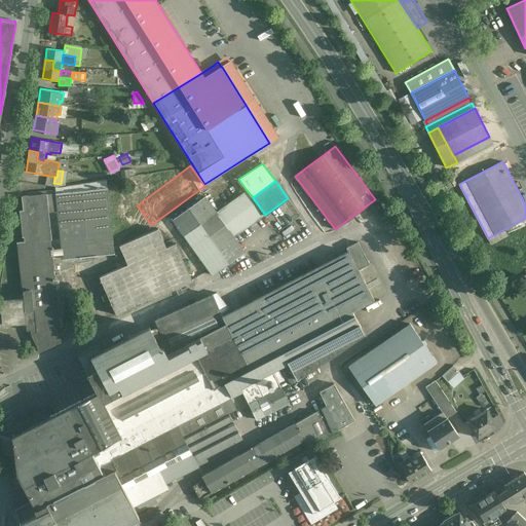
[(107,188),(55,193),(62,259),(114,254),(107,188)]
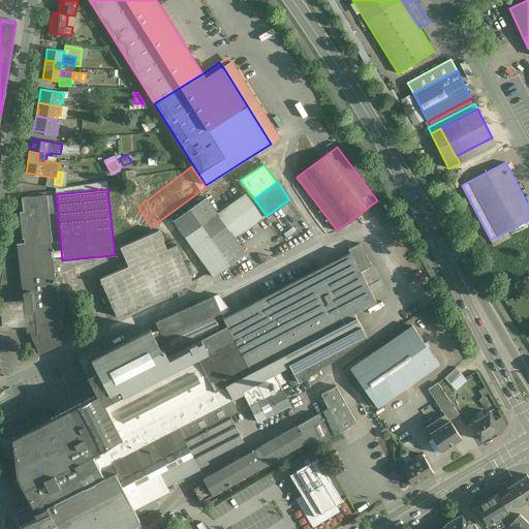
[(248,191),(217,213),(236,239),(267,216),(254,198),(248,191)]
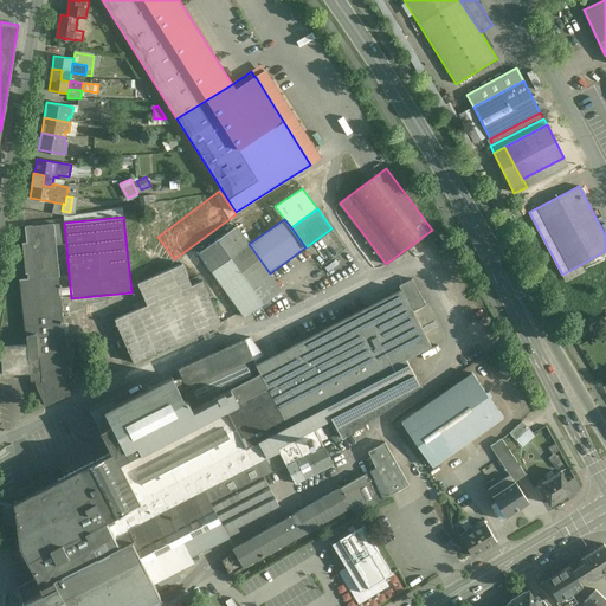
[(55,223),(25,226),(26,242),(23,242),(26,274),(28,274),(28,278),(20,278),(27,346),(15,346),(15,345),(13,345),(13,346),(0,347),(1,360),(2,360),(4,374),(30,372),(30,363),(34,363),(34,356),(40,356),(43,381),(37,385),(45,405),(71,394),(58,276),(60,276),(55,223)]
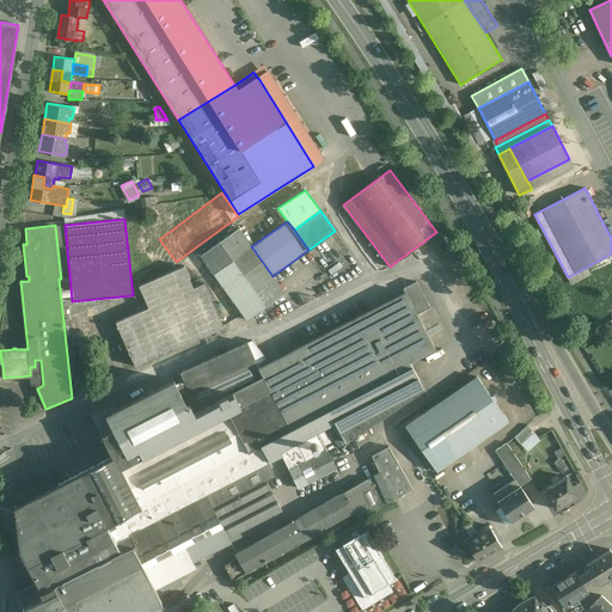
[(239,230),(201,256),(248,319),(285,293),(273,276),(251,246),(239,230)]
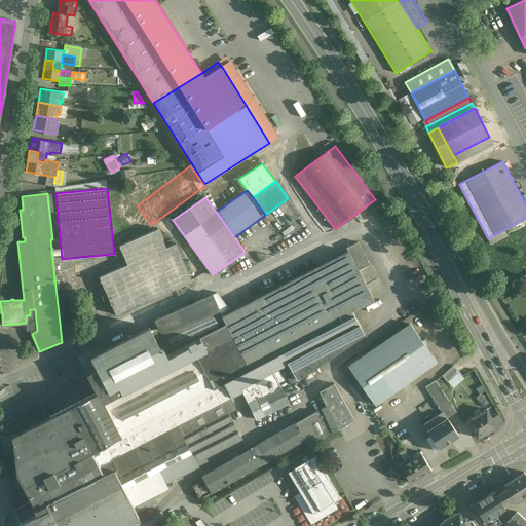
[(158,228),(119,246),(128,264),(100,276),(116,314),(192,280),(176,242),(166,247),(158,228)]
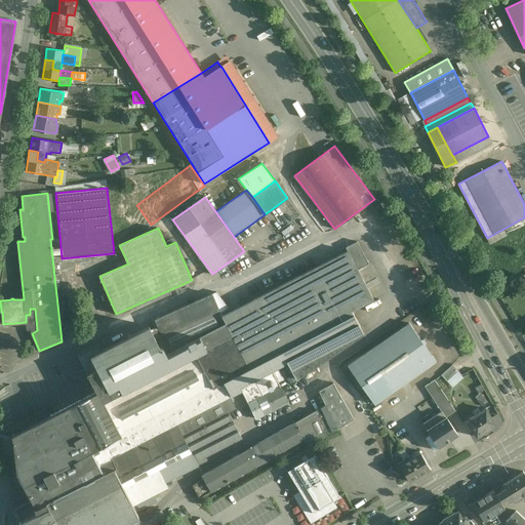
[(119,524),(140,514),(130,494),(244,435),(228,404),(237,400),(232,390),(242,385),(259,416),(293,398),(280,372),(294,365),(300,375),(367,327),(360,314),(378,304),(349,248),(226,313),(212,288),(88,354),(101,377),(15,421),(21,456),(39,492),(14,505),(25,524),(119,524)]
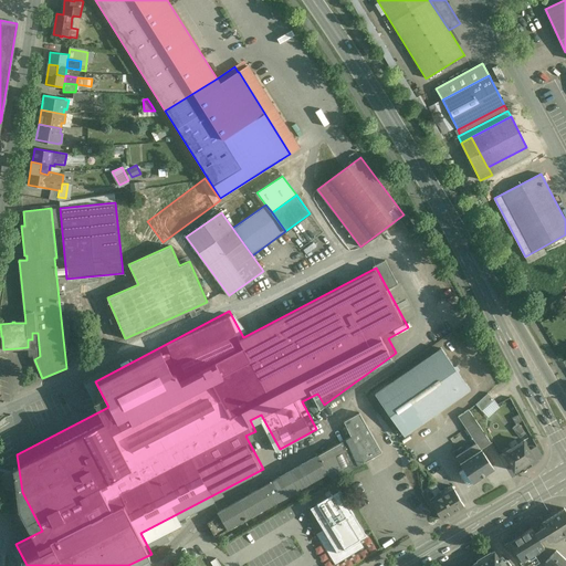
[(441,348),(375,395),(404,436),(470,389),(458,371),(459,369),(457,366),(453,366),(441,348)]
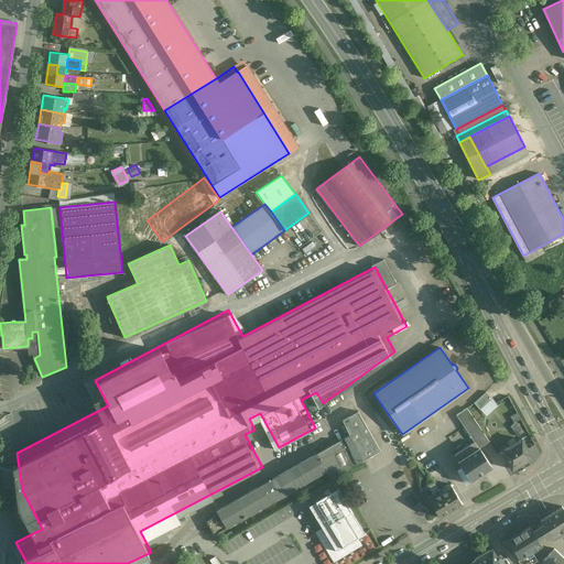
[(486,392),(474,402),(480,409),(492,399),(486,392)]
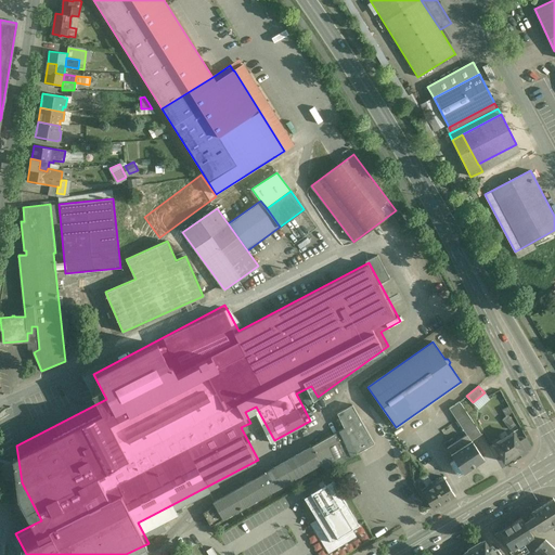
[(480,434),(459,402),(450,409),(467,434),(472,441),(480,434)]
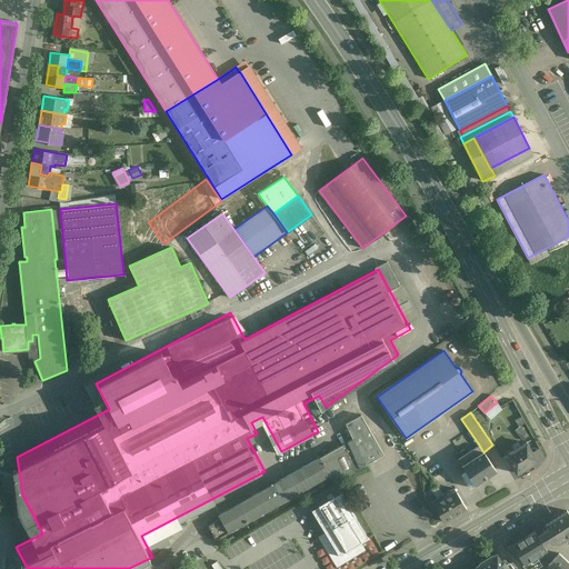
[(353,438),(366,466),(385,455),(361,415),(347,421),(353,438)]
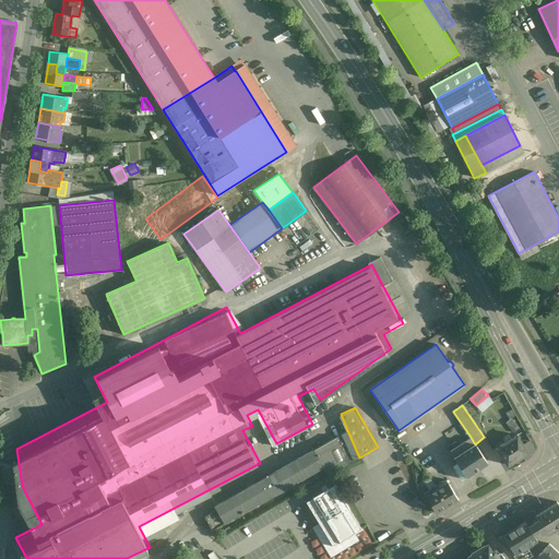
[(512,408),(506,413),(509,419),(512,418),(515,415),(512,408)]
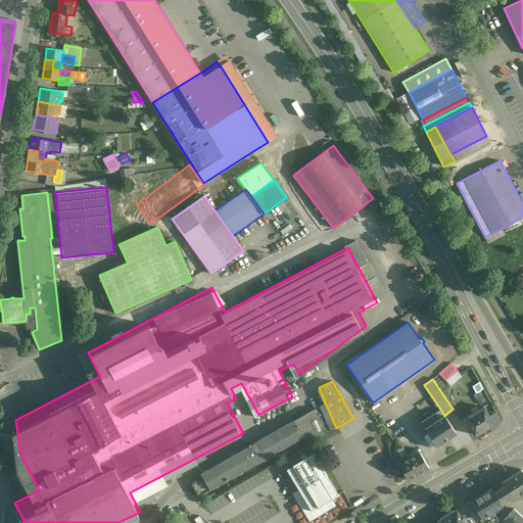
[(486,399),(479,391),(476,392),(473,395),(480,405),(486,399)]
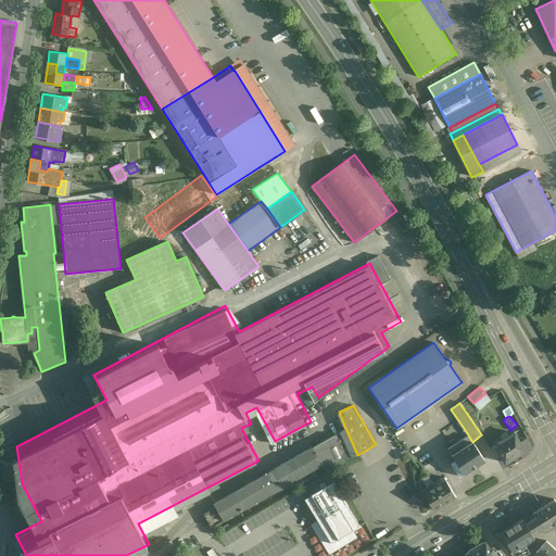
[(345,428),(333,434),(345,462),(357,455),(345,428)]
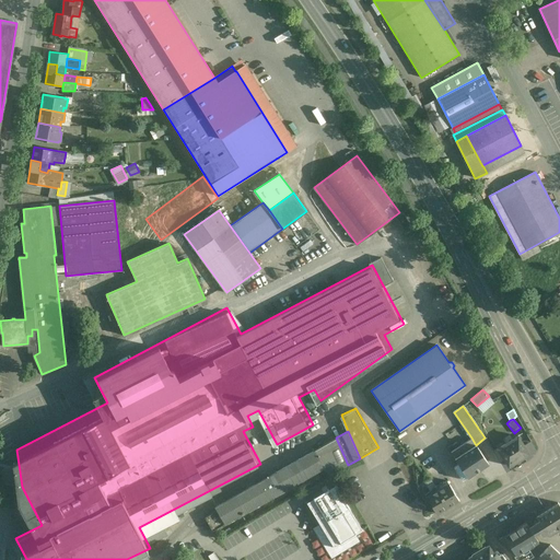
[(517,436),(498,448),(509,466),(528,454),(517,436)]
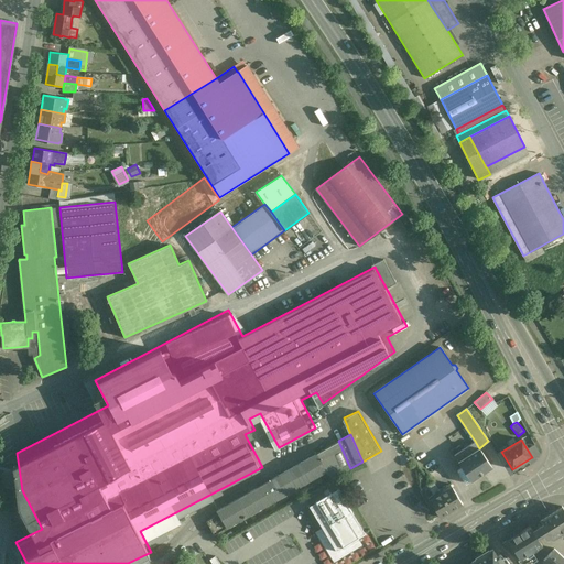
[(338,441),(317,453),(326,470),(332,478),(350,468),(338,441)]
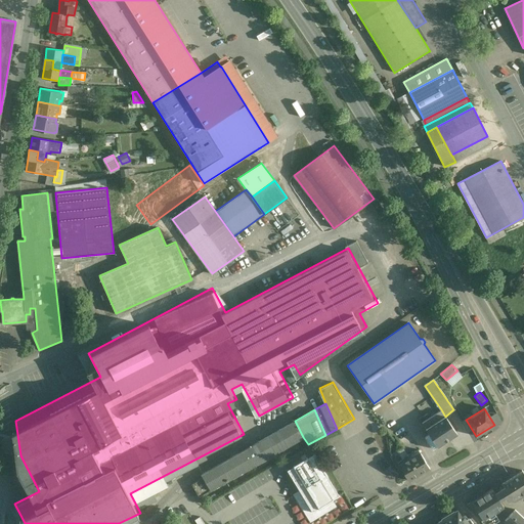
[(445,417),(441,409),(422,422),(432,436),(427,439),(433,448),(437,445),(438,446),(457,433),(457,432),(456,433),(445,417)]
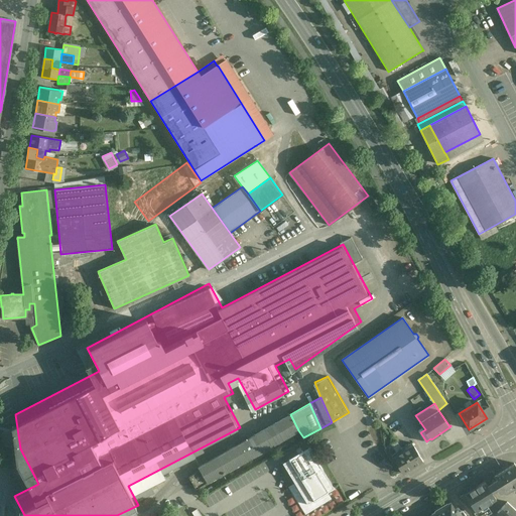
[(290,414),(199,467),(201,470),(208,482),(298,430),(290,414)]
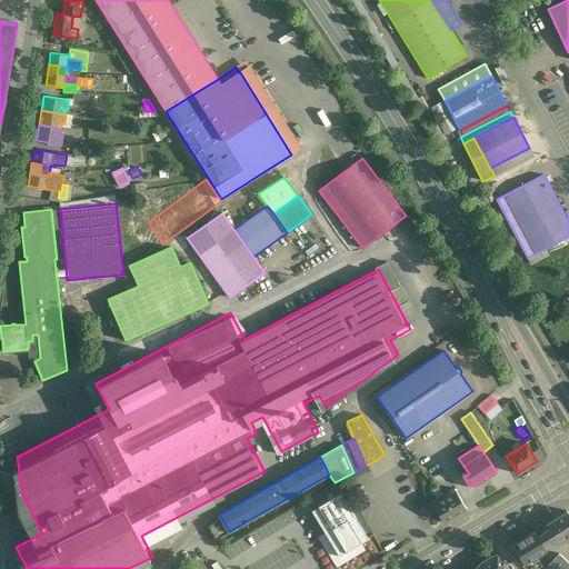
[(340,489),(309,507),(322,529),(316,533),(335,567),(368,548),(363,541),(369,538),(340,489)]
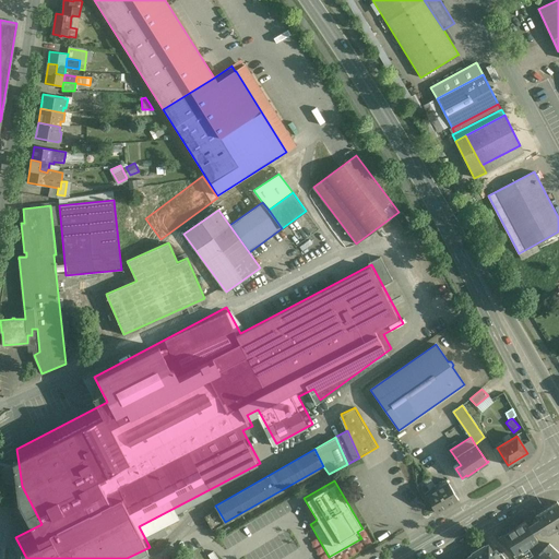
[(459,499),(448,480),(443,483),(444,485),(438,489),(448,506),(459,499)]
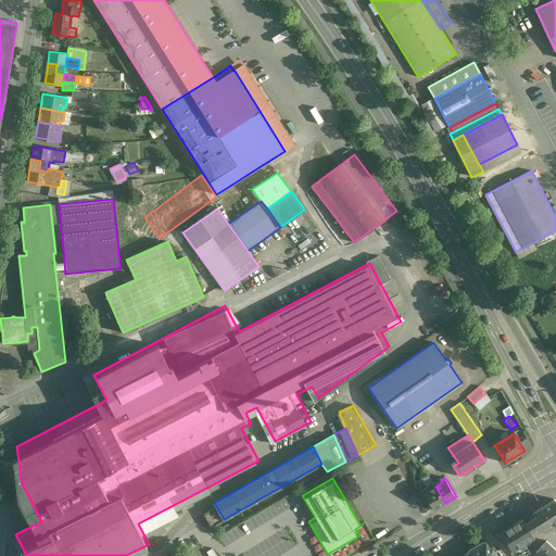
[(555,503),(554,500),(533,513),(544,530),(553,526),(554,528),(555,526),(555,503)]
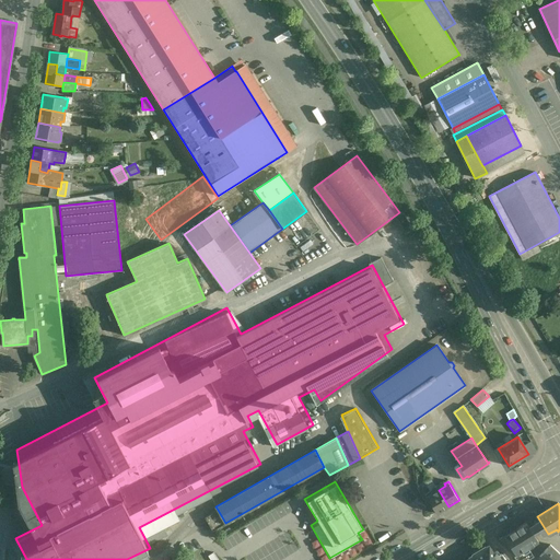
[(218,510),(206,517),(213,529),(225,523),(218,510)]
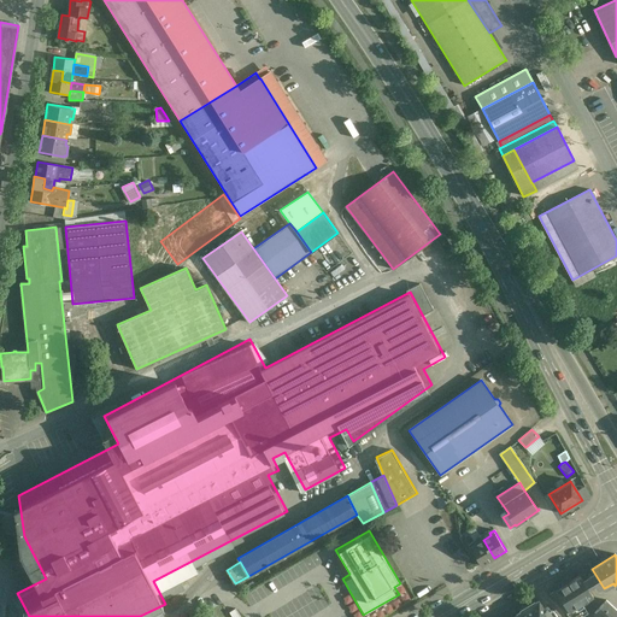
[(580,575),(571,581),(569,577),(554,586),(557,589),(548,595),(558,605),(563,601),(569,610),(571,610),(574,615),(583,610),(581,606),(583,605),(582,603),(593,595),(580,575)]
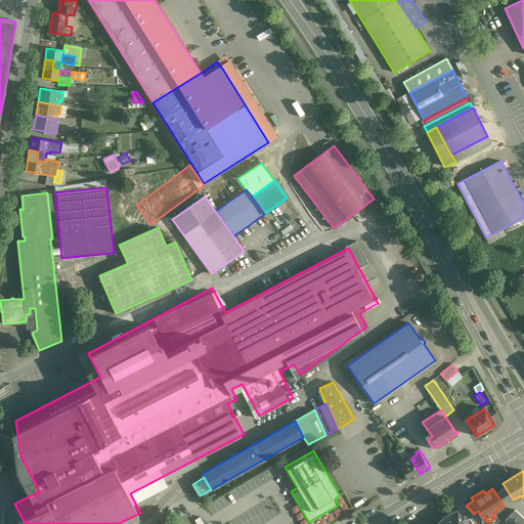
[(463,518),(457,511),(455,512),(453,510),(441,518),(442,519),(438,522),(439,523),(473,523),(471,520),(468,520),(466,516),(463,518)]
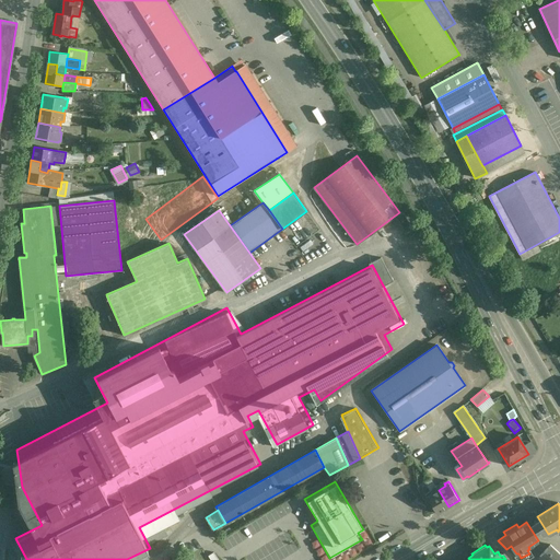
[(559,559),(559,553),(550,545),(539,556),(543,559),(559,559)]
